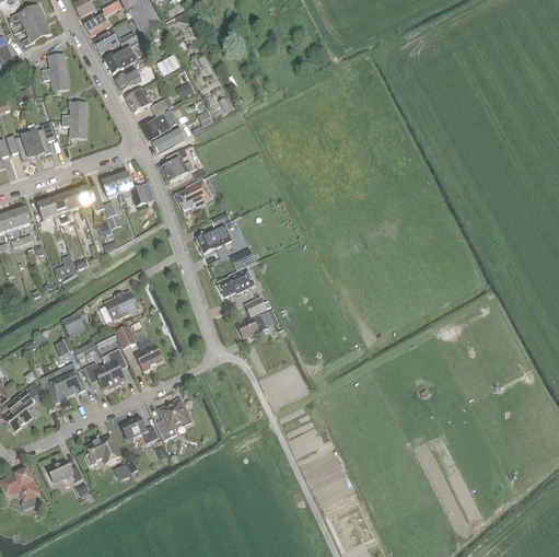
[(94,8),(90,0),(77,0),(72,2),(79,15),(94,8)]
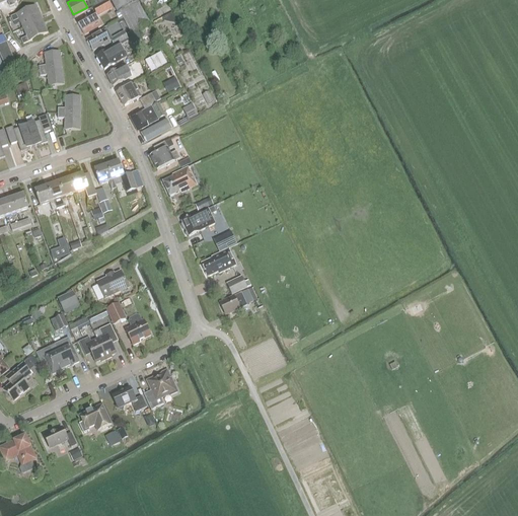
[(100,0),(91,5),(96,13),(111,5),(107,0),(100,0)]
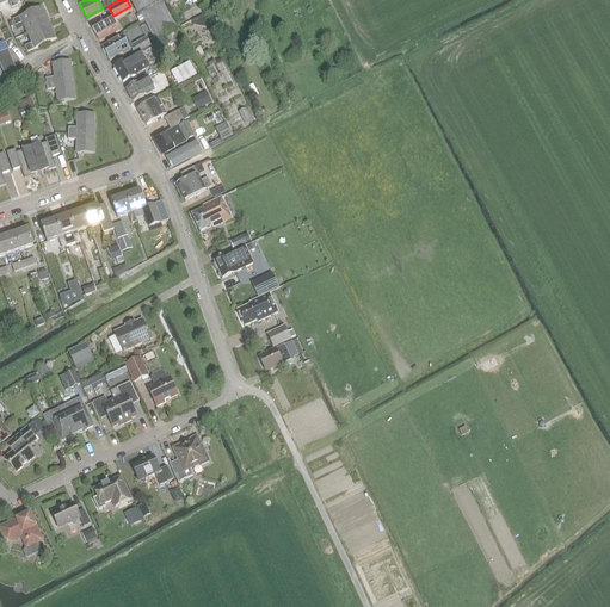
[(162,0),(131,0),(137,13),(140,12),(153,36),(174,25),(161,1),(162,0)]
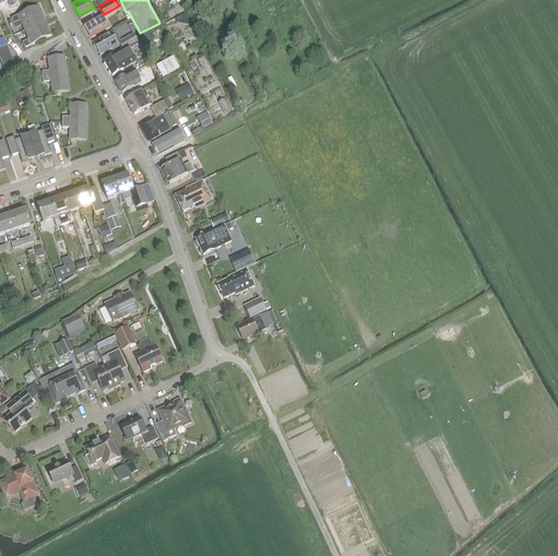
[(24,27),(44,19),(37,3),(11,15),(13,21),(20,18),(24,27)]
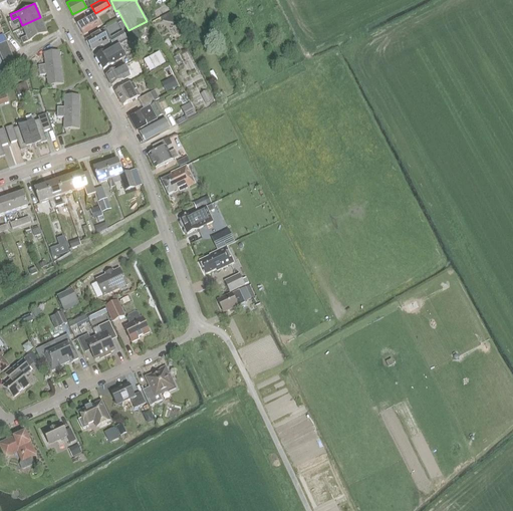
[(168,20),(176,21),(170,9),(160,15),(162,19),(168,20)]
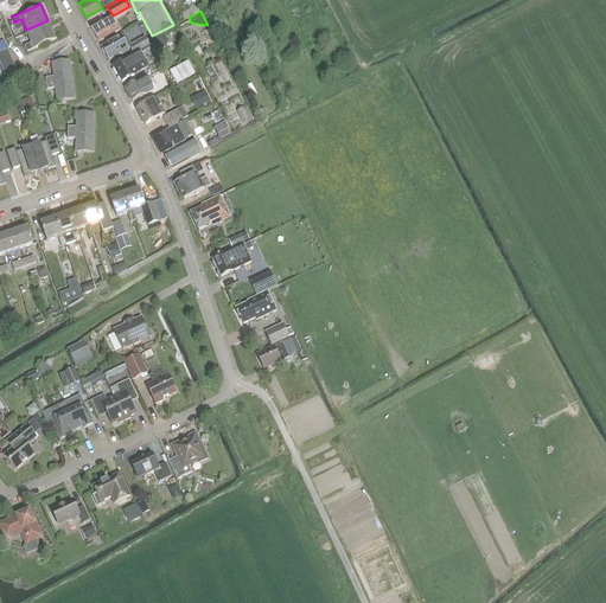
[(117,27),(109,13),(89,24),(97,39),(117,27)]
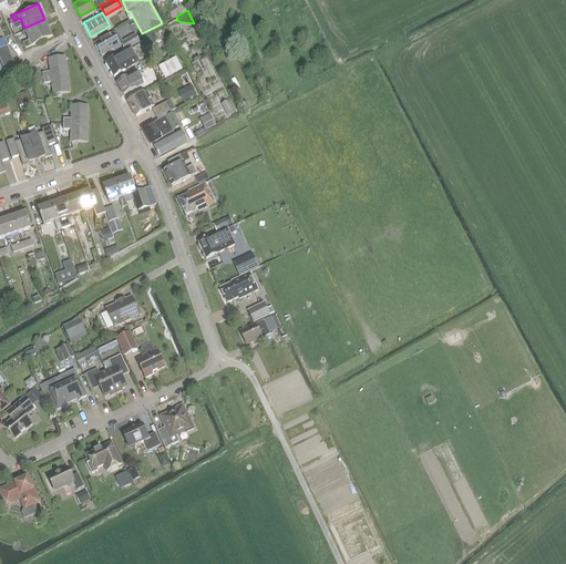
[(24,45),(52,33),(44,19),(24,28),(29,38),(22,41),(24,45)]
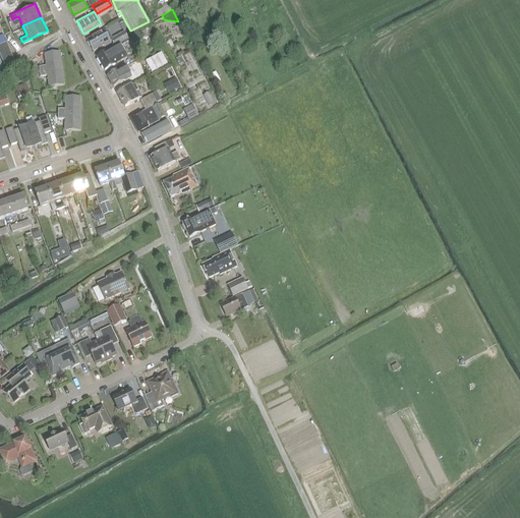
[(103,29),(87,38),(93,49),(103,43),(104,45),(109,41),(109,40),(112,39),(115,44),(119,41),(118,41),(127,36),(124,31),(112,37),(107,27),(105,27),(103,29)]
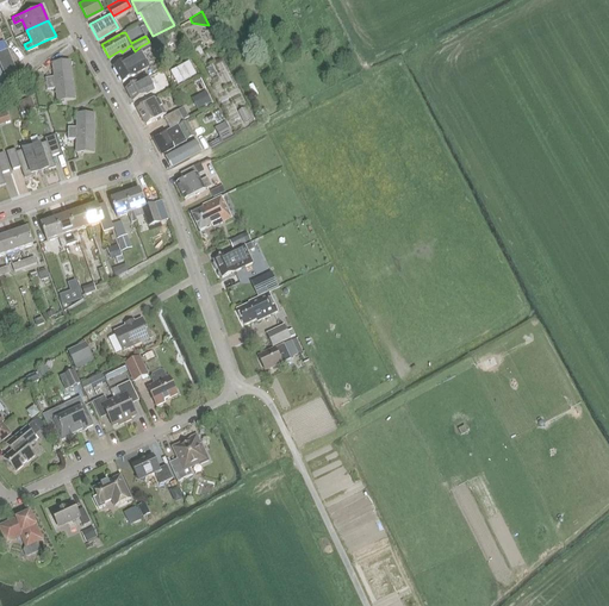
[(149,38),(155,49),(166,42),(161,32),(149,38)]
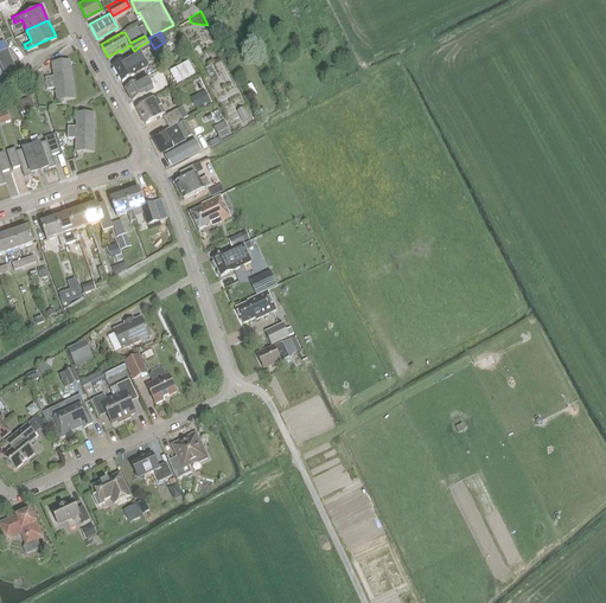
[(0,57),(10,53),(7,46),(0,49),(0,57)]
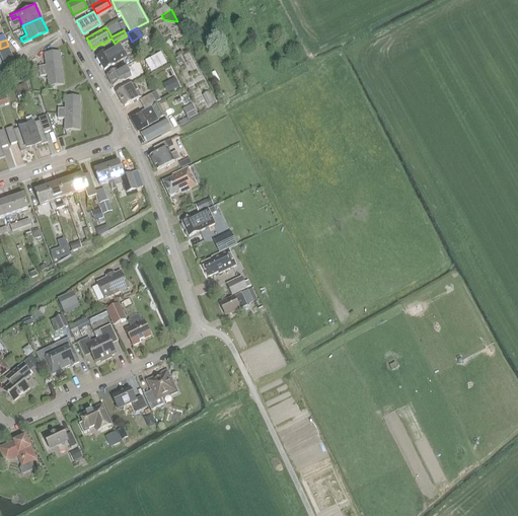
[(102,68),(122,57),(126,55),(119,41),(115,44),(95,55),(102,68)]
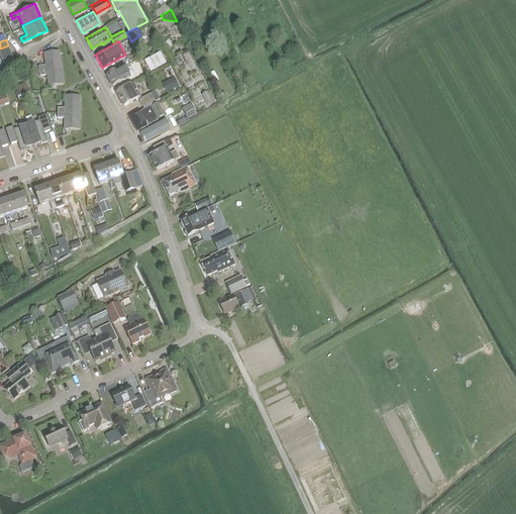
[(0,56),(10,50),(8,45),(0,48),(0,56)]
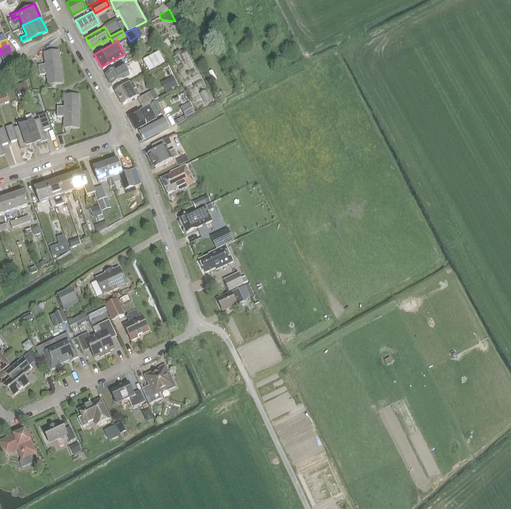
[(37,63),(38,68),(60,65),(58,49),(54,50),(43,51),(45,62),(37,63)]
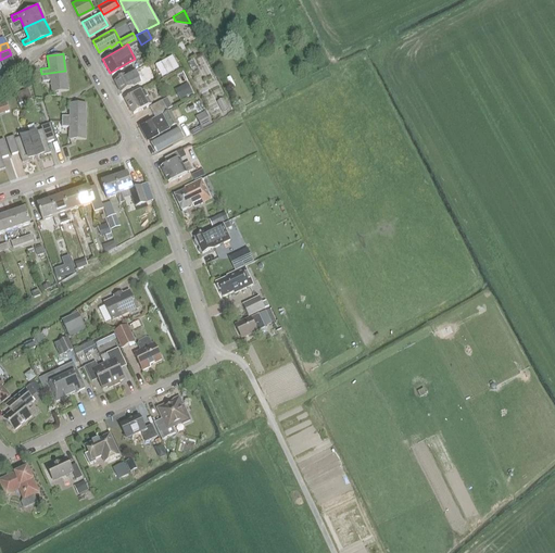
[(3,65),(14,61),(11,54),(0,60),(3,65)]
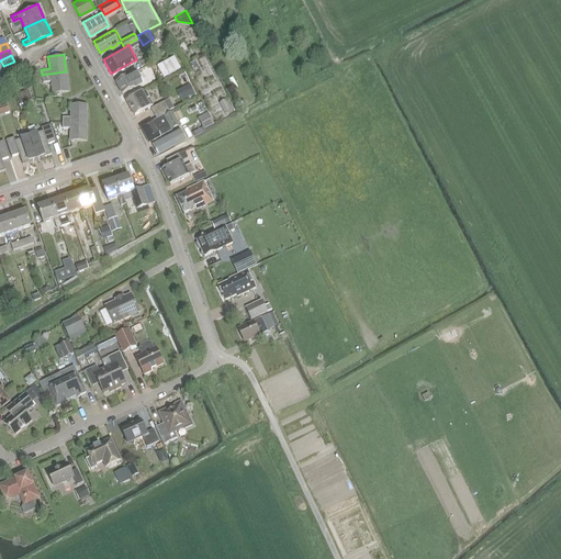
[(6,73),(17,68),(14,62),(3,66),(6,73)]
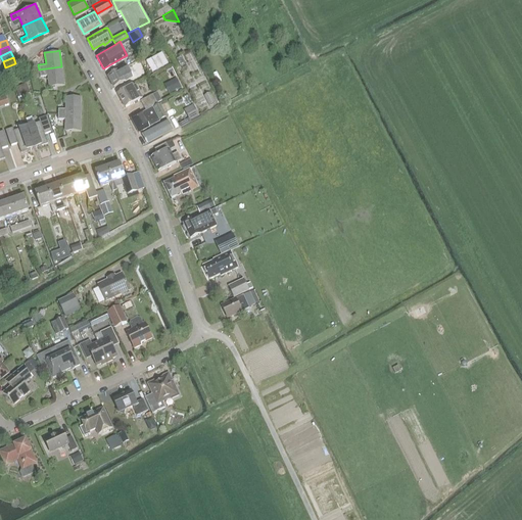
[(131,75),(125,63),(106,74),(112,85),(131,75)]
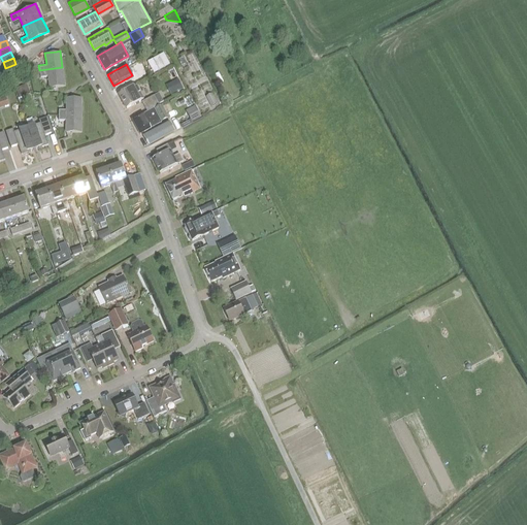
[(40,75),(47,74),(48,86),(57,85),(64,84),(62,67),(39,70),(40,75)]
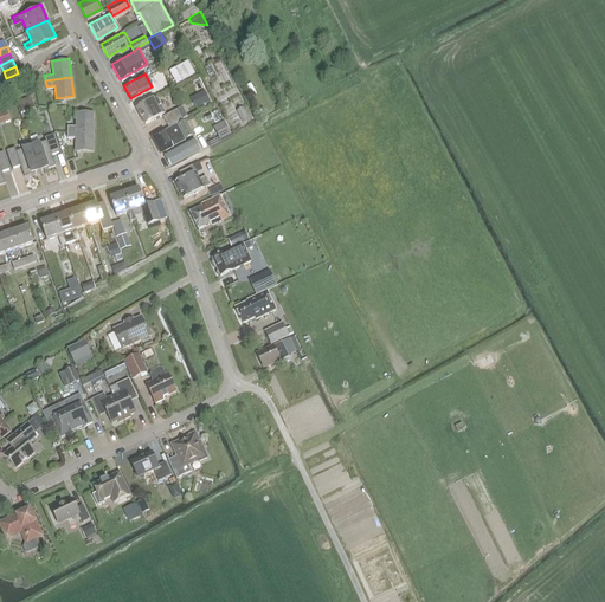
[(199,104),(208,98),(204,89),(193,94),(199,104)]
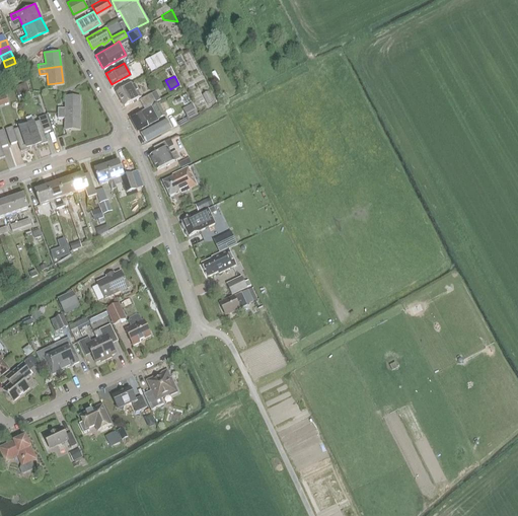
[(28,89),(25,80),(14,84),(18,93),(28,89)]
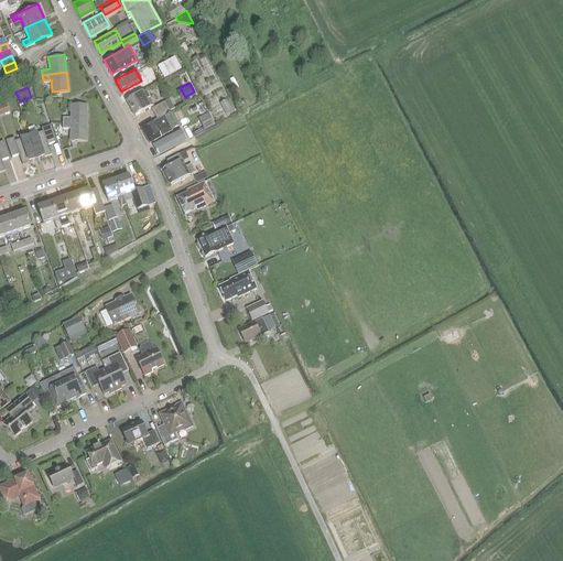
[(152,104),(144,88),(126,98),(133,114),(152,104)]
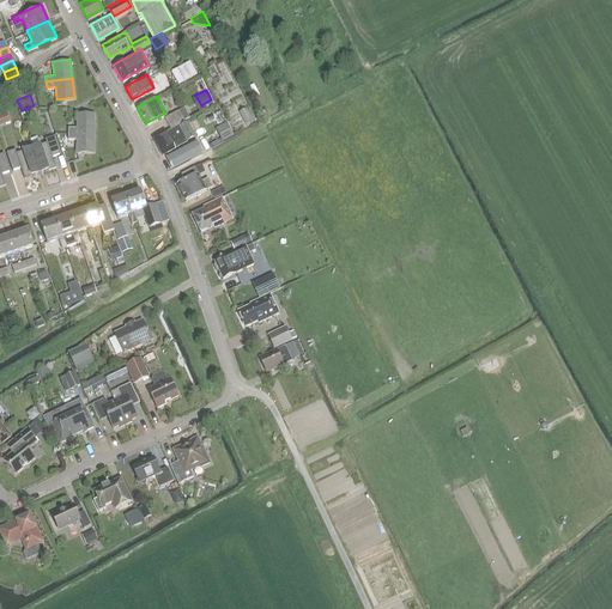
[(237,109),(243,120),(250,116),(244,105),(237,109)]
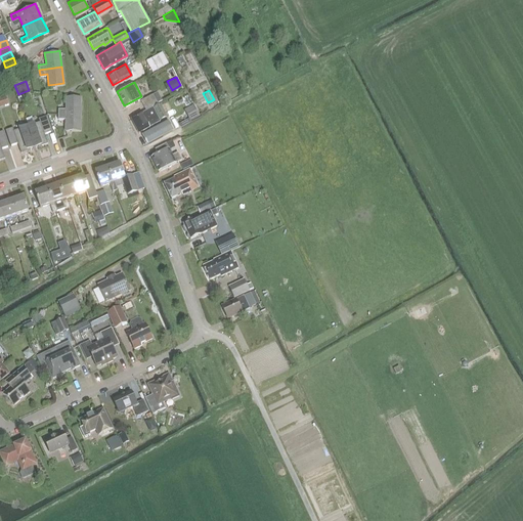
[(157,101),(153,92),(140,98),(145,107),(157,101)]
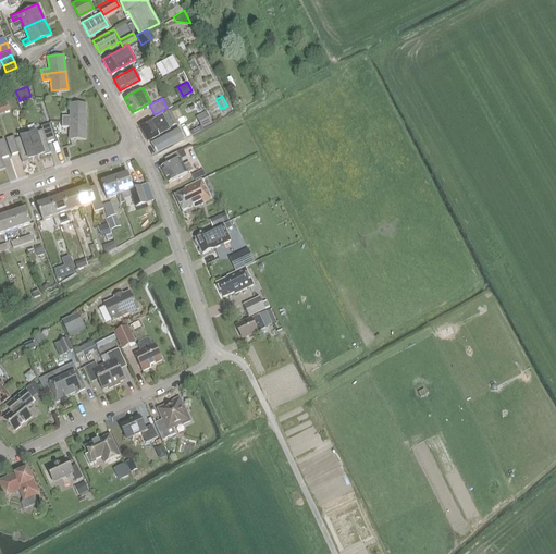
[(0,111),(9,109),(5,100),(0,102),(0,111)]
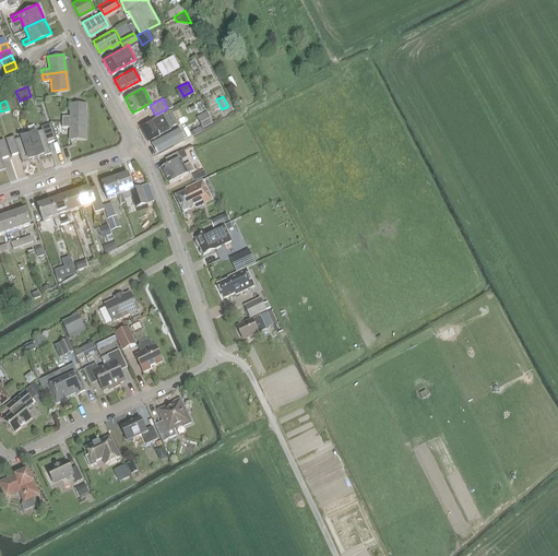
[(61,115),(61,119),(85,120),(86,103),(76,103),(70,102),(70,115),(61,115)]
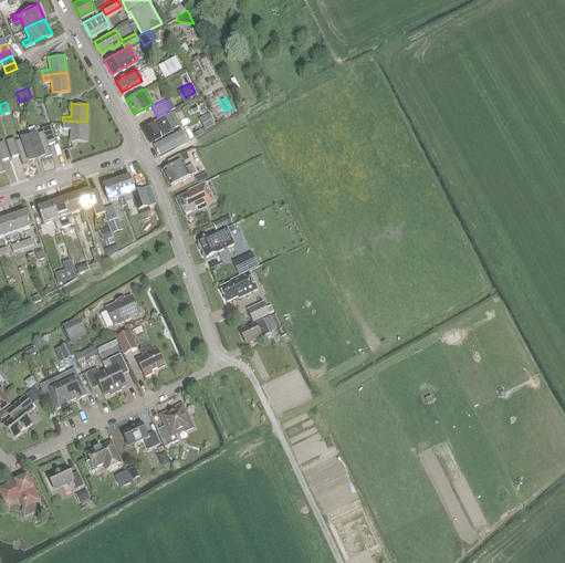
[(171,128),(180,124),(173,111),(164,115),(164,114),(153,121),(140,126),(146,135),(145,135),(148,142),(160,136),(160,135),(171,129),(171,128)]
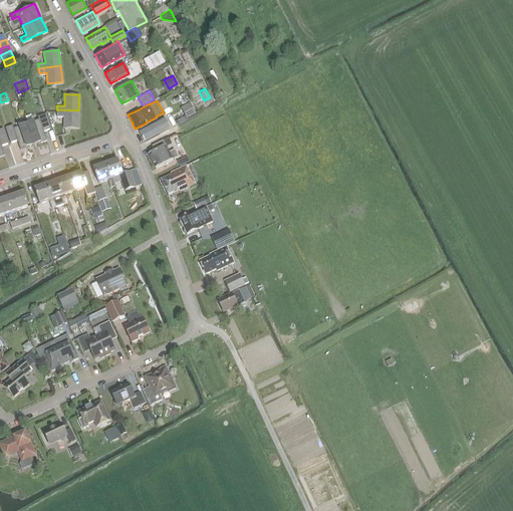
[(189,101),(180,106),(186,116),(195,111),(189,101)]
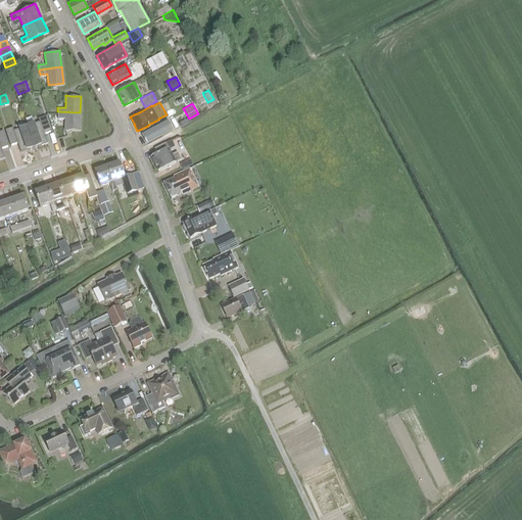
[(80,129),(80,112),(57,111),(57,116),(64,117),(64,129),(70,129),(80,129)]
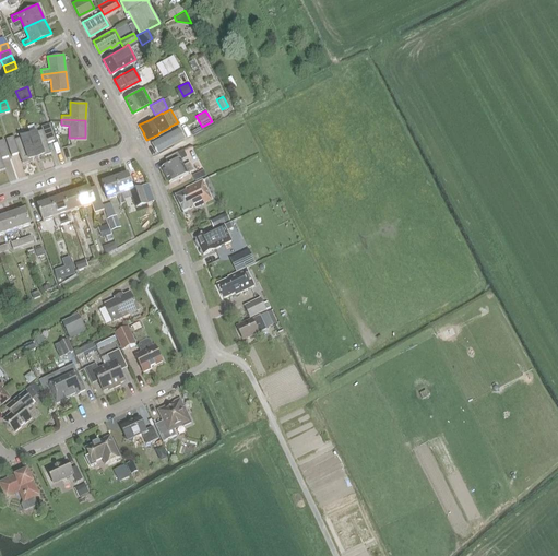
[(54,139),(48,121),(40,125),(42,128),(27,133),(36,156),(50,151),(47,141),(54,139)]
